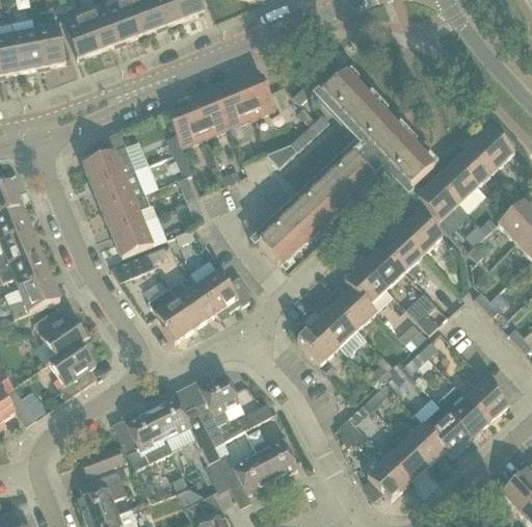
[(118,43),(139,34),(127,0),(124,0),(105,7),(118,43)]
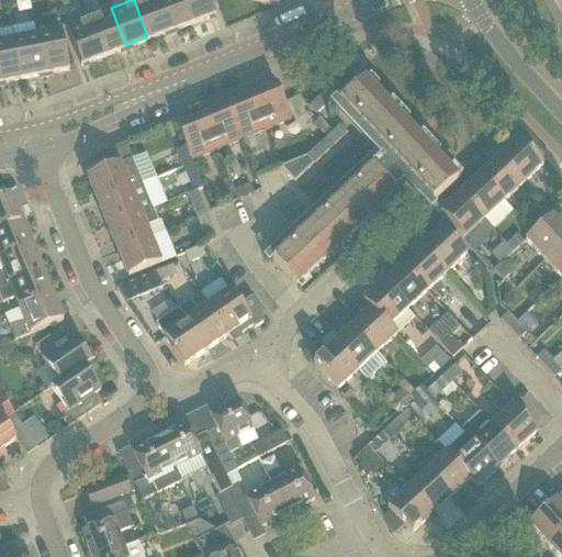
[(147,36),(170,28),(159,0),(134,0),(147,36)]
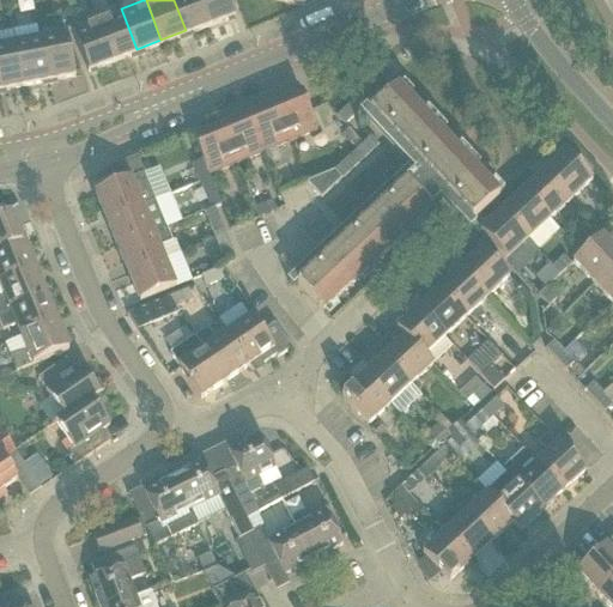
[(174,0),(186,30),(210,20),(201,0),(174,0)]
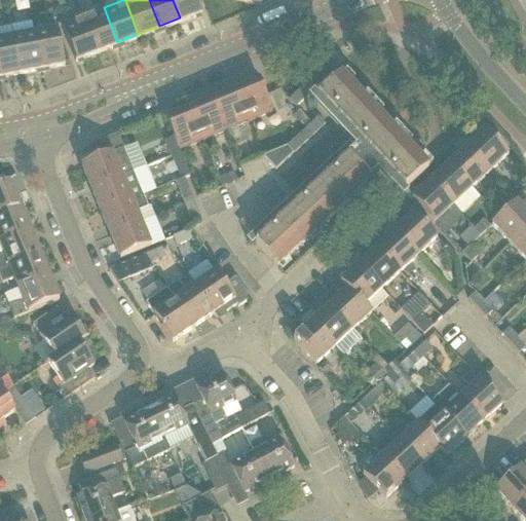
[(173,0),(180,17),(201,10),(197,0),(173,0)]
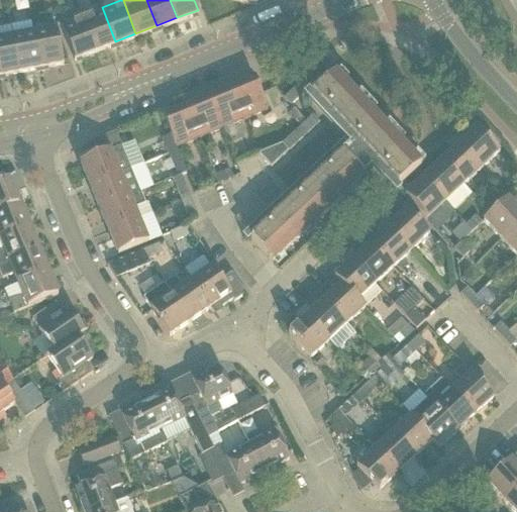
[(95,48),(115,41),(102,7),(82,15),(95,48)]
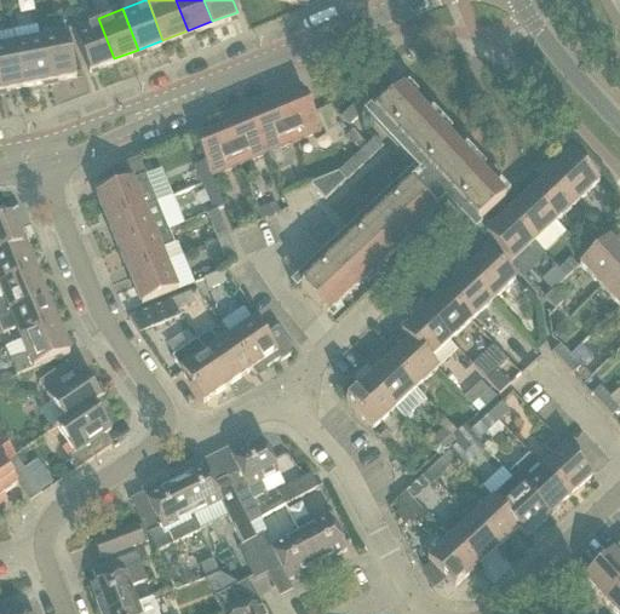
[(89,68),(114,58),(98,18),(74,27),(89,68)]
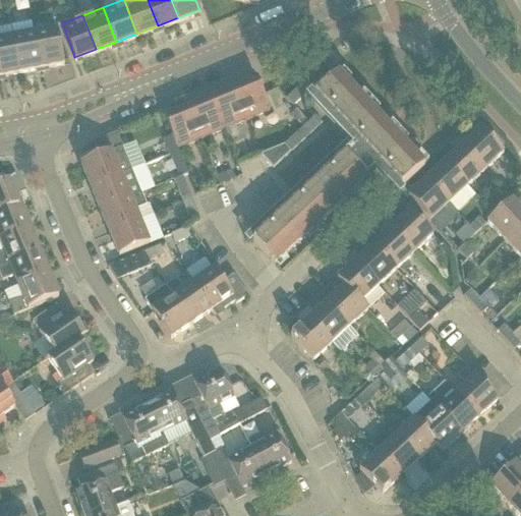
[(63,61),(59,41),(56,24),(34,29),(41,65),(63,61)]
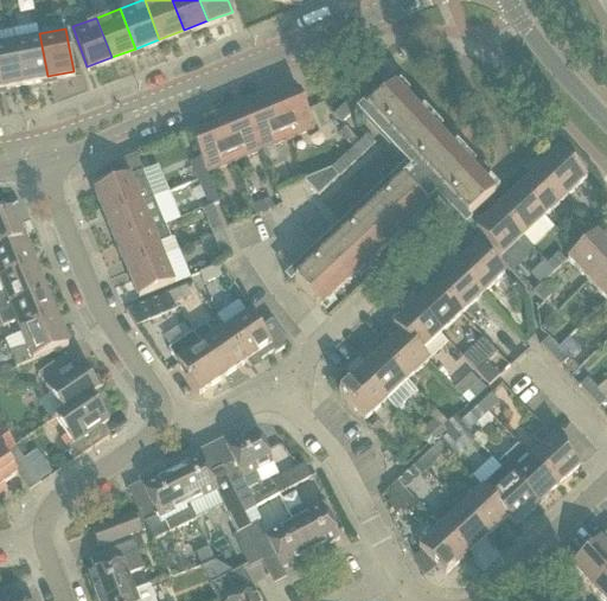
[(23,81),(48,76),(39,33),(14,38),(23,81)]
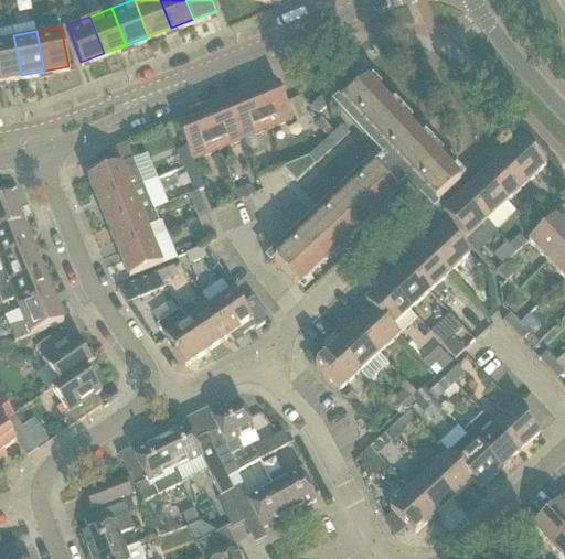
[(0,78),(21,75),(13,35),(0,38),(0,78)]
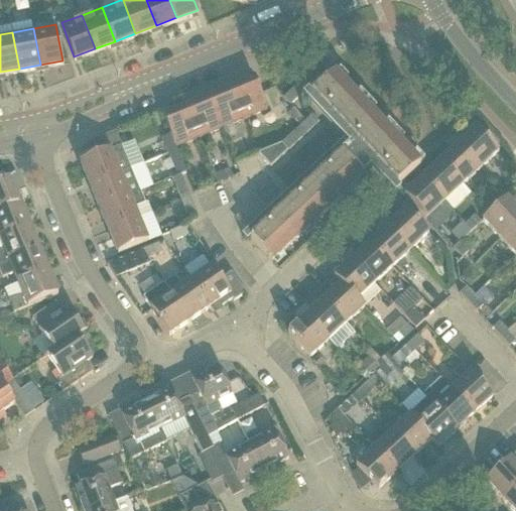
[(320,72),(326,68),(319,60),(314,65),(320,72)]
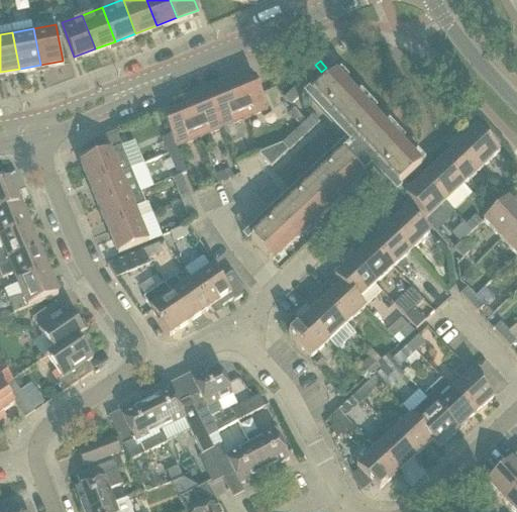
[(317,76),(321,72),(315,65),(311,69),(317,76)]
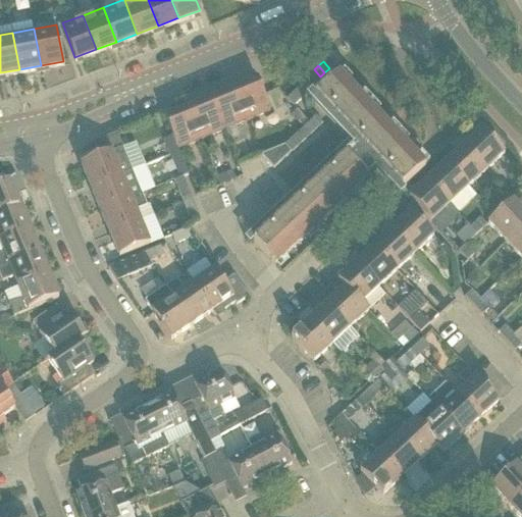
[(316,81),(320,76),(314,69),(309,73),(316,81)]
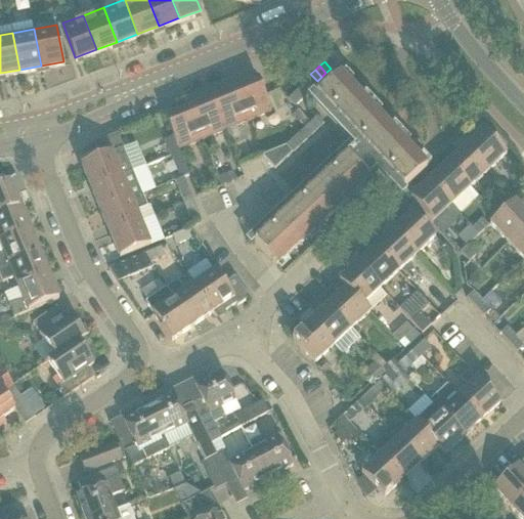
[(339,72),(315,94),(354,135),(342,147),(346,152),(254,239),(275,262),(368,175),(364,170),(377,159),(390,173),(394,177),(401,185),(409,177),(411,179),(421,170),(426,165),(425,164),(418,156),(411,149),(339,72)]
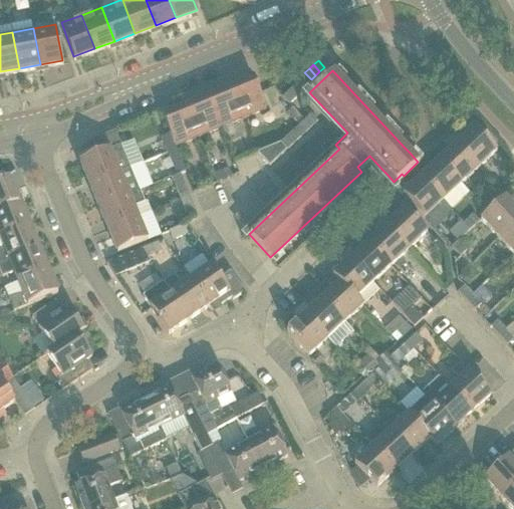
[(306,83),(311,79),(304,72),(300,76),(306,83)]
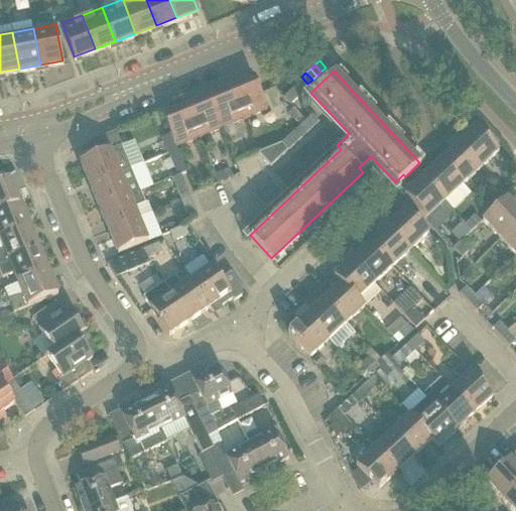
[(244,115),(266,105),(254,76),(231,85),(244,115)]
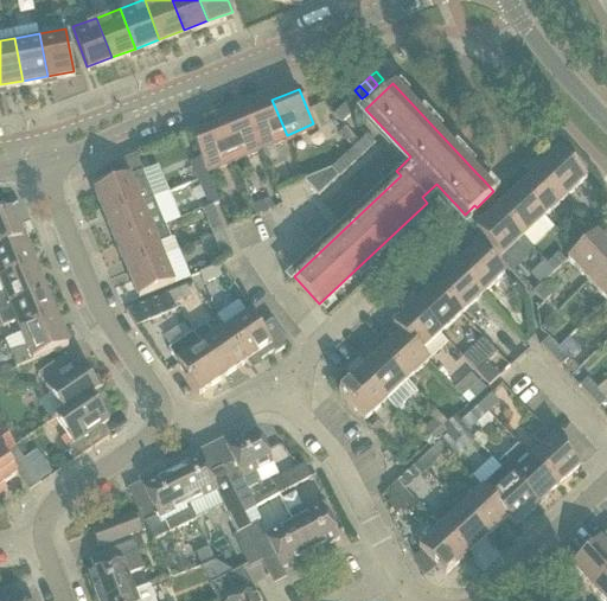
[(357,103),(362,98),(355,90),(349,96),(357,103)]
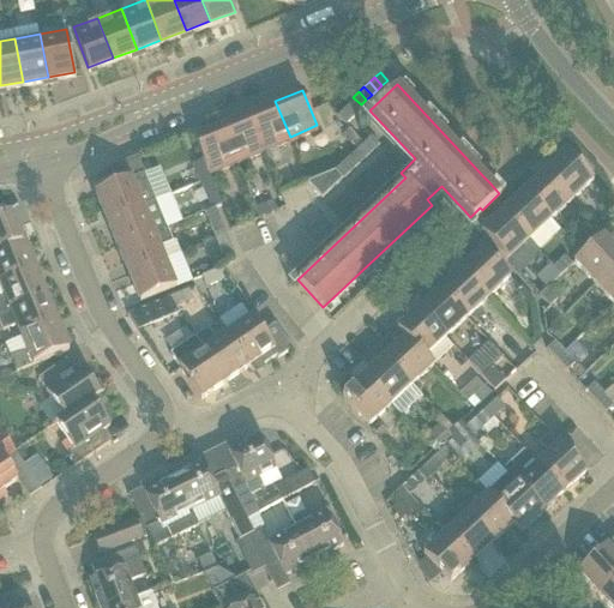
[(355,109),(361,104),(353,97),(348,102),(355,109)]
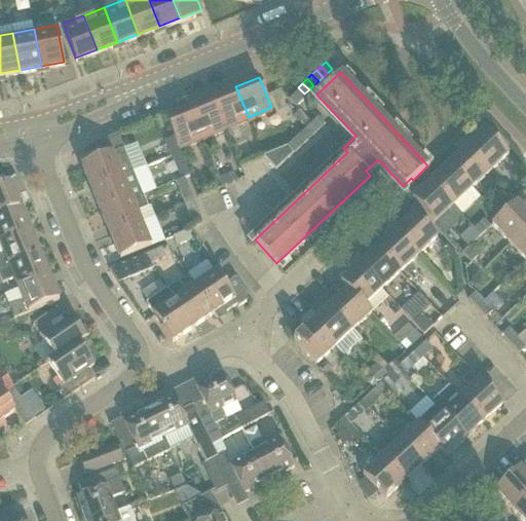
[(225,126),(249,117),(235,86),(213,96),(225,126)]
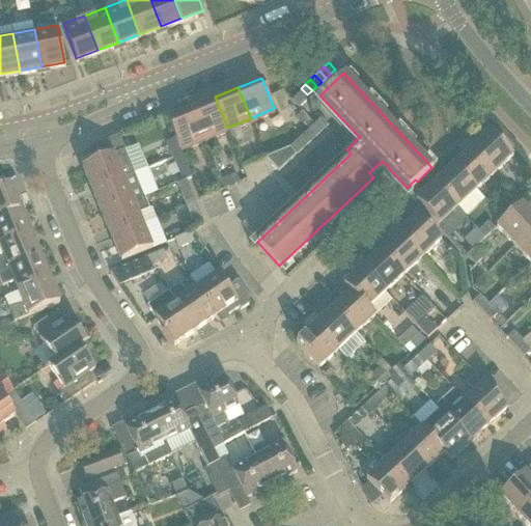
[(303,100),(307,94),(301,88),(297,92),(303,100)]
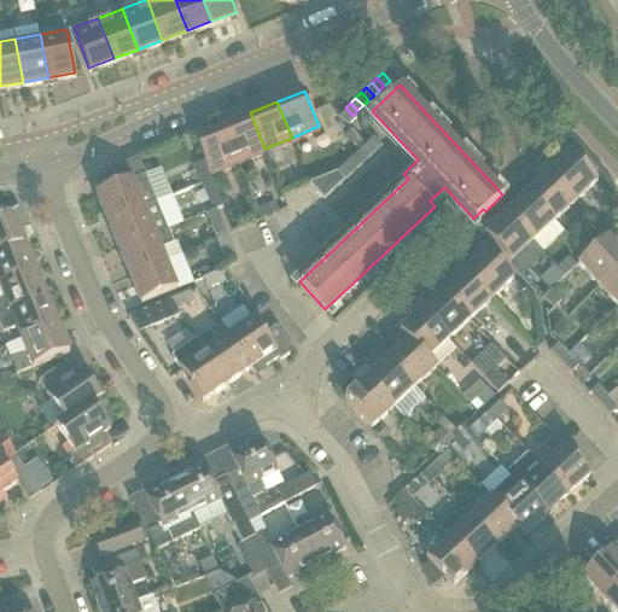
[(347,121),(353,116),(345,108),(339,112),(347,121)]
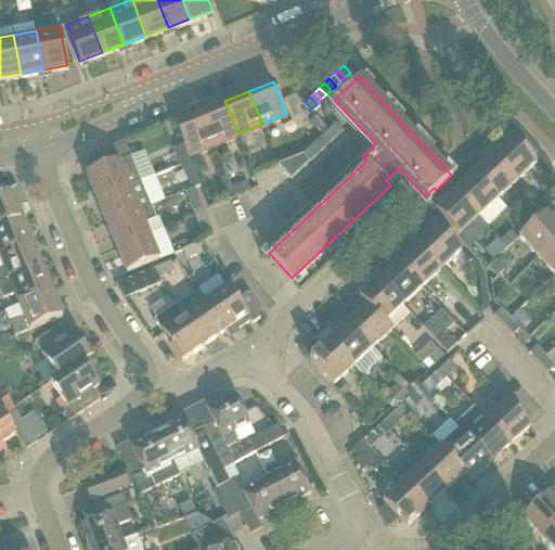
[(213,143),(237,133),(224,101),(199,112),(213,143)]
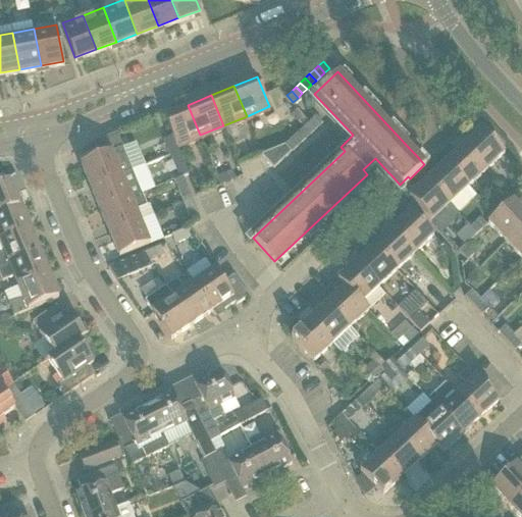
[(177,145),(200,135),(188,105),(164,114),(172,133),(177,145)]
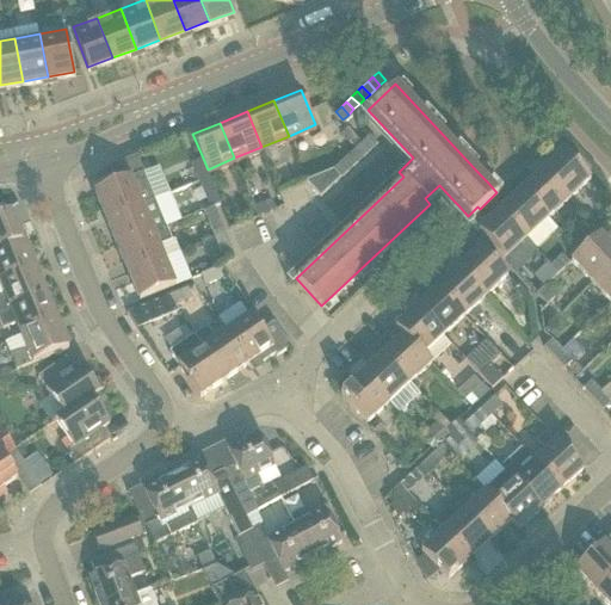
[(371,143),(377,139),(370,131),(364,136),(371,143)]
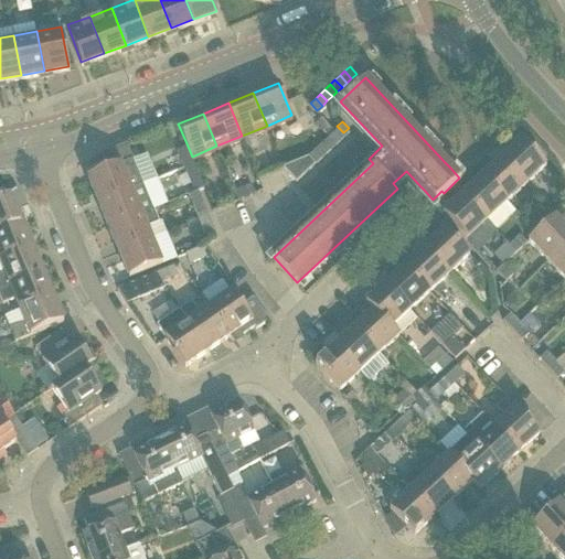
[(339,138),(343,132),(337,126),(332,130),(339,138)]
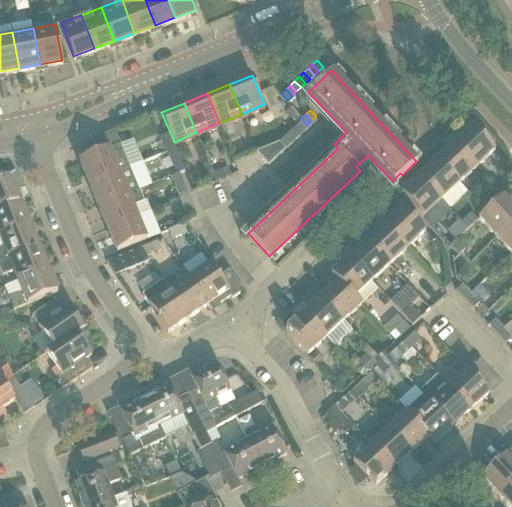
[(302,129),(307,125),(301,118),(296,122),(302,129)]
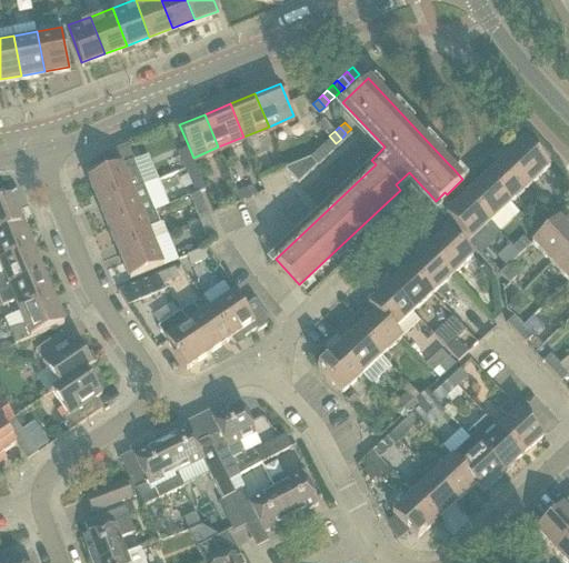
[(331,148),(336,143),(329,136),(325,140),(331,148)]
